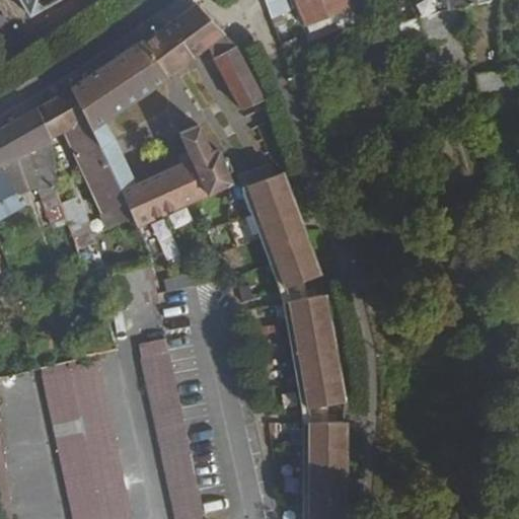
[(20,0),(30,17),(59,0),(20,0)]
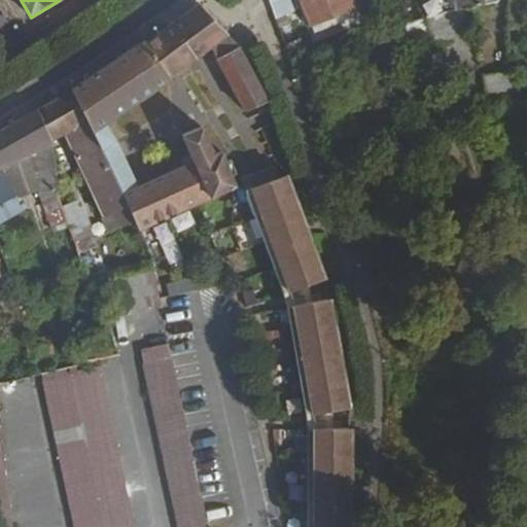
[(268,0),(275,22),(293,15),(287,0),(268,0)]
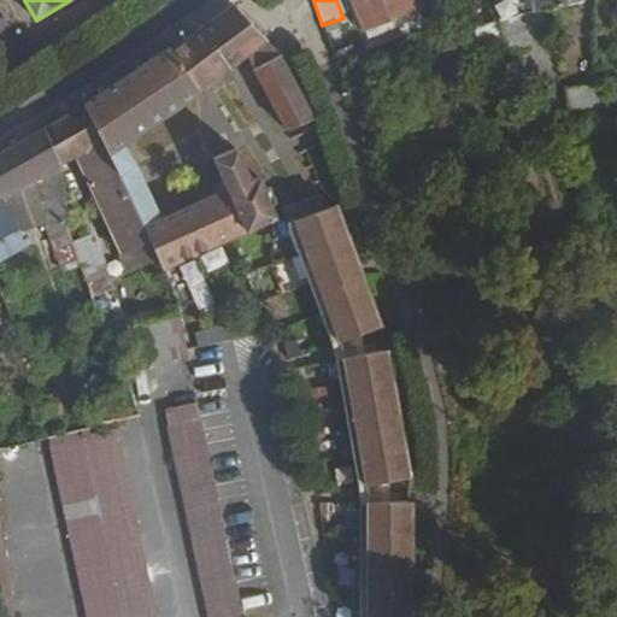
[(348,0),(363,34),(411,15),(405,0),(348,0)]
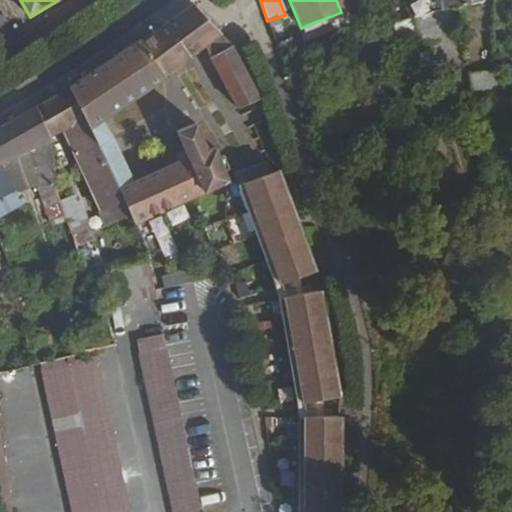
[(410,0),(421,43),(432,41),(458,37),(453,12),(473,8),(470,0),(410,0)]
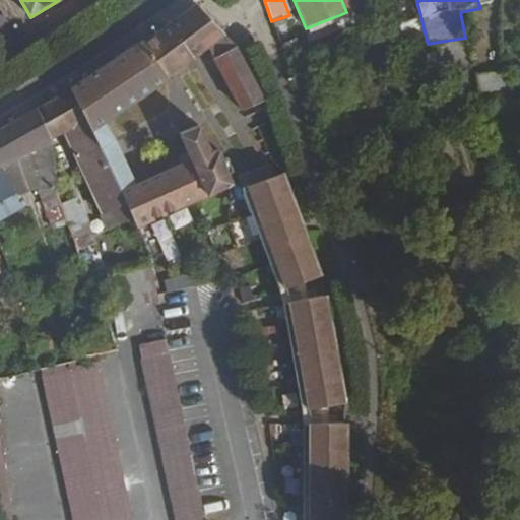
[(141,42),(167,81),(168,80),(167,76),(188,63),(187,62),(207,49),(206,48),(225,36),(197,5),(168,23),(170,25),(144,43),(142,40),(141,42)]
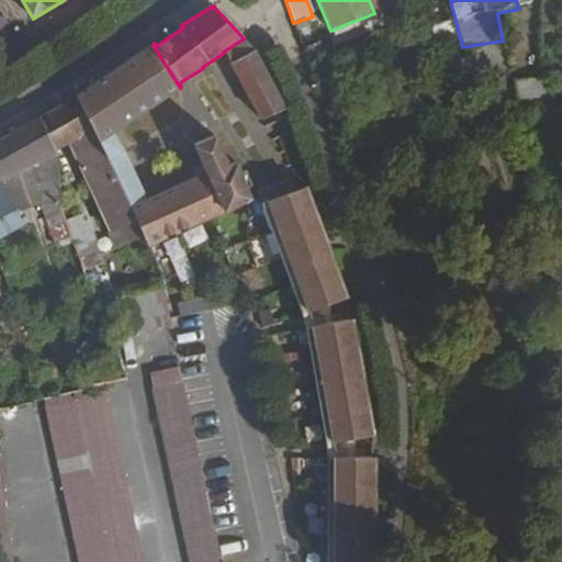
[(474,45),(490,119),(518,113),(503,41),(474,45)]
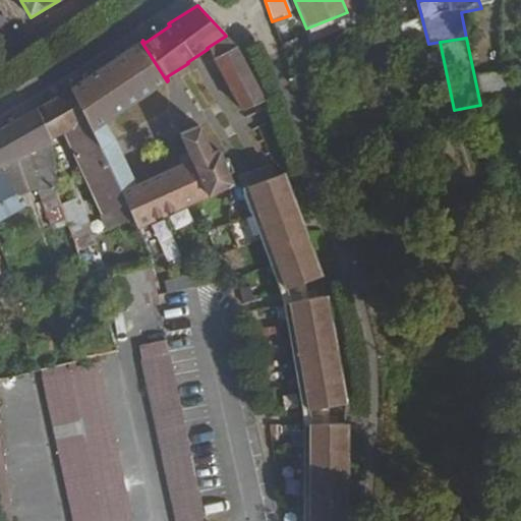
[(71,88),(90,127),(96,148),(111,138),(107,131),(101,122),(167,81),(141,42),(71,88)]
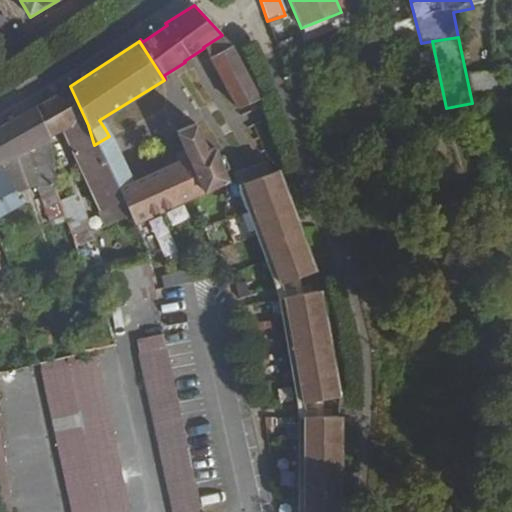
[(209,56),(237,108),(259,99),(257,94),(231,45),(209,56)]
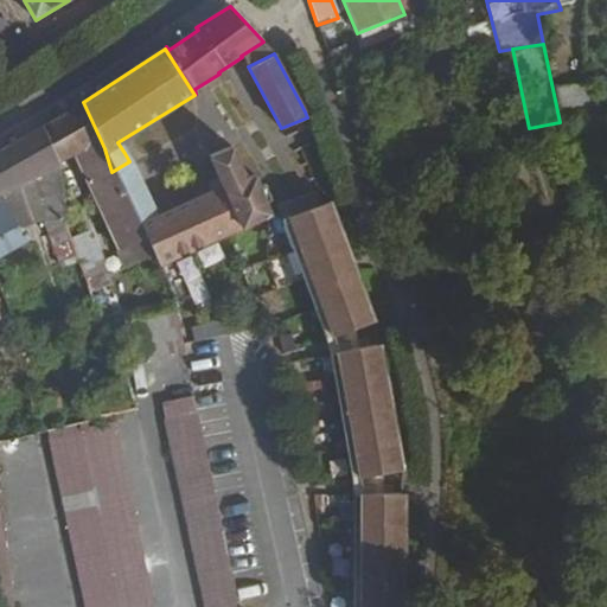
[(560,113),(589,107),(583,81),(555,87),(560,113)]
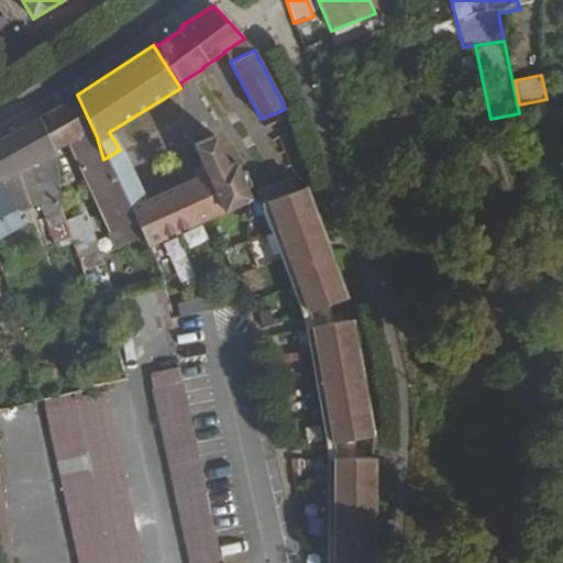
[(39,118),(54,153),(68,144),(87,185),(110,233),(119,228),(128,244),(140,239),(103,159),(97,138),(77,95),(53,111),(39,118)]
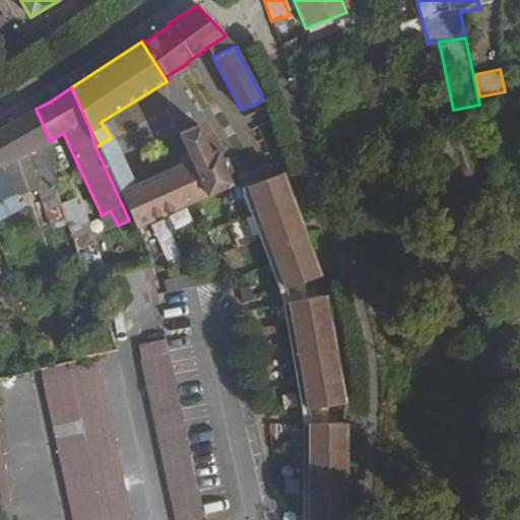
[(519,88),(506,91),(507,108),(519,105),(519,88)]
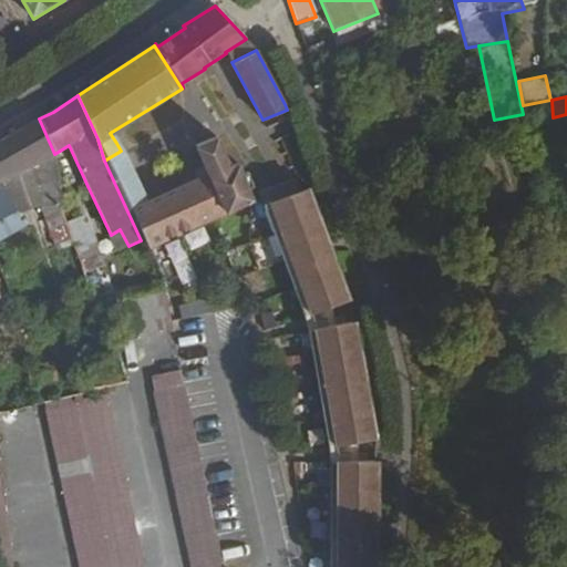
[(0,236),(12,232),(7,219),(18,214),(1,184),(35,165),(38,185),(42,207),(57,204),(61,203),(54,154),(39,119),(0,138),(0,236)]
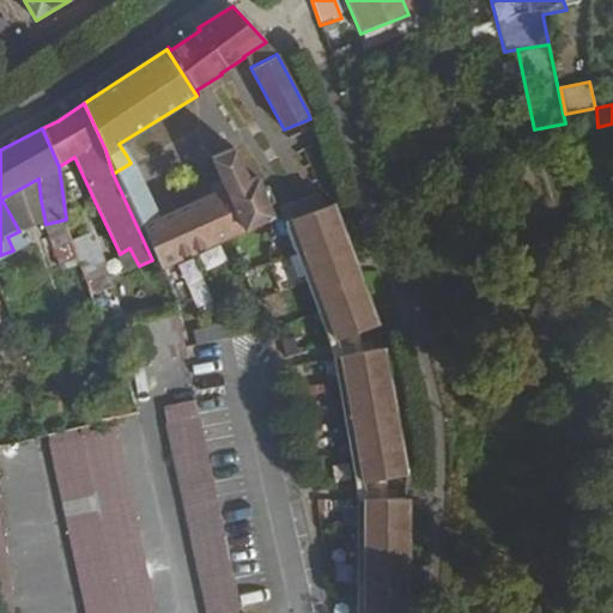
[(113,174),(152,260),(157,269),(269,220),(254,186),(247,188),(231,150),(210,158),(225,193),(158,222),(152,206),(147,195),(139,178),(134,169),(131,163),(113,174)]
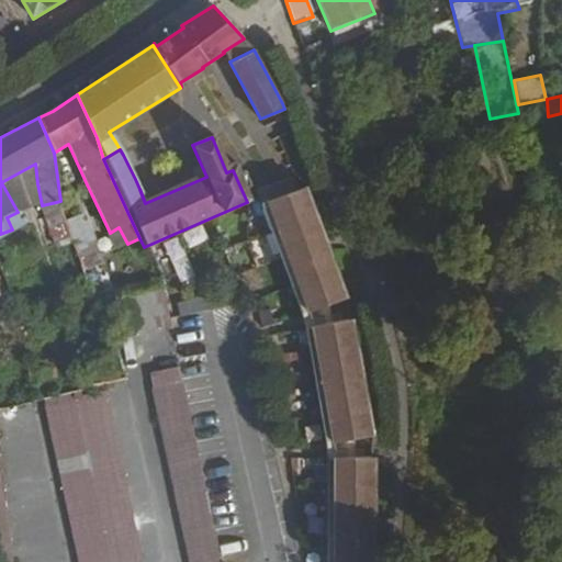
[(340,444),(372,435),(372,420),(364,393),(366,378),(356,344),(356,338),(312,186),(268,198),(268,202),(287,263),(287,249),(312,340),(312,333),(322,364),(321,401),(323,407),(323,422),(327,439),(325,561),(373,561),(377,457),(344,456),(340,444)]
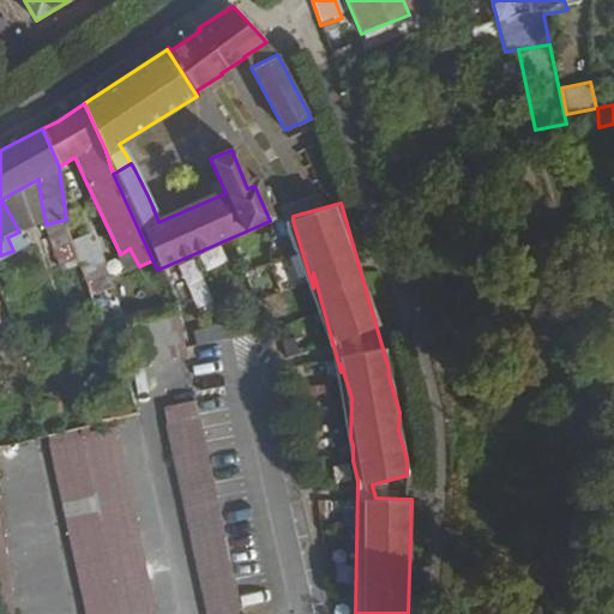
[(433,221),(437,233),(467,226),(463,212),(433,221)]
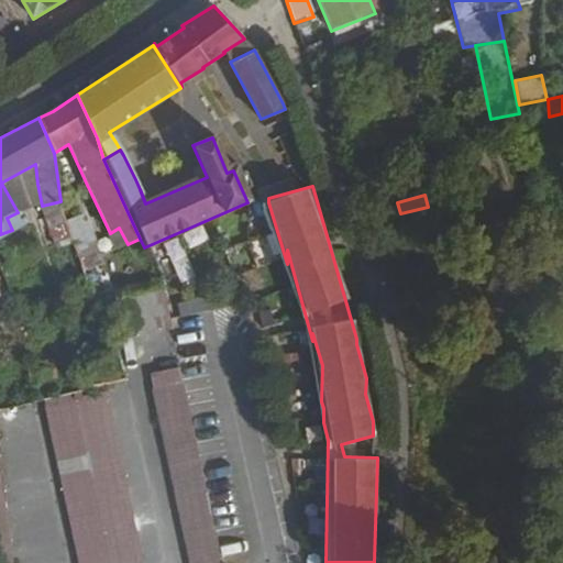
[(64,222),(96,310),(106,307),(109,306),(117,304),(84,216),(64,222)]
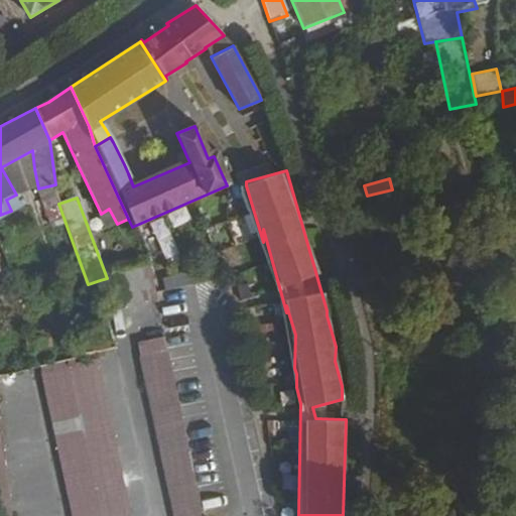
[(107,278),(100,280),(108,309),(154,298),(154,295),(144,267),(107,278)]
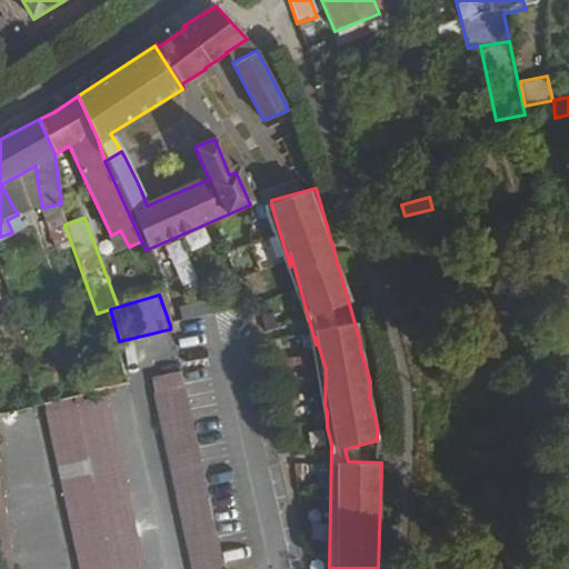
[(222,568),(183,370),(151,378),(188,568),(222,568)]
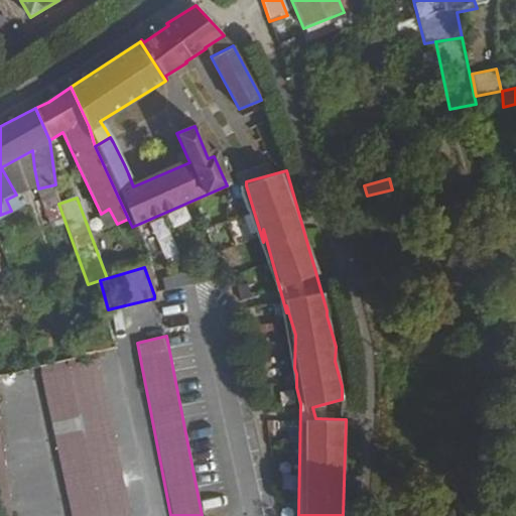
[(45,372),(73,515),(127,515),(97,362),(45,372)]
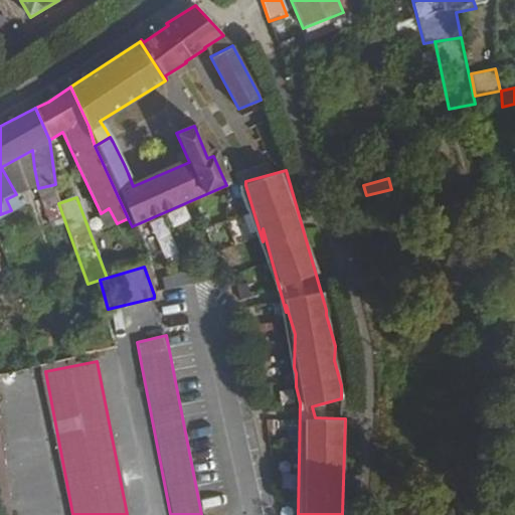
[(0,514),(10,514),(0,442),(0,514)]
